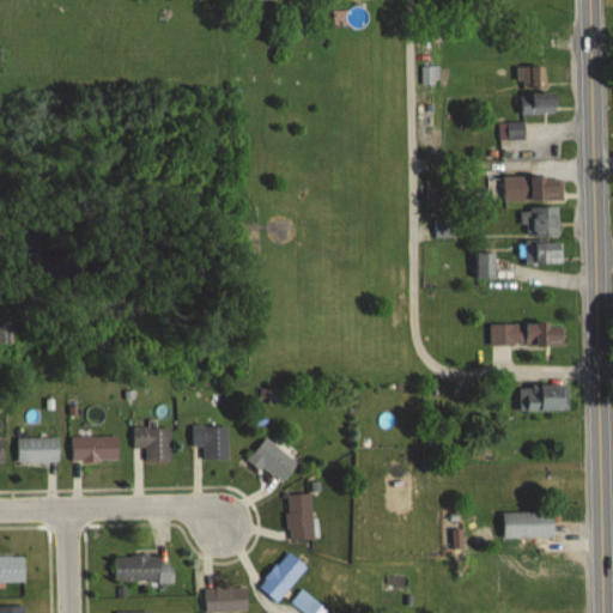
[(422,84),(438,84),(438,66),(422,66),(422,84)]
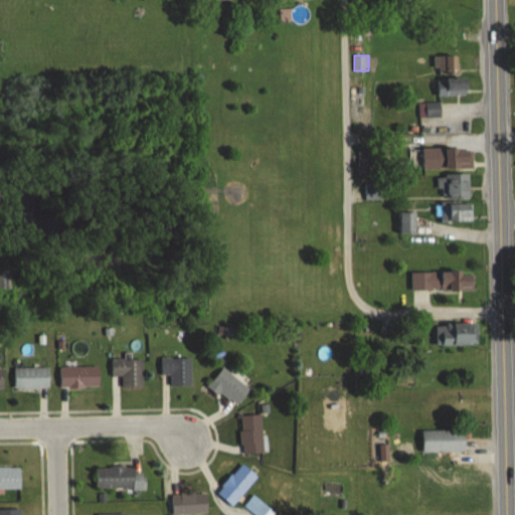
[(461,73),(460,55),(434,56),(434,73),(461,73)]
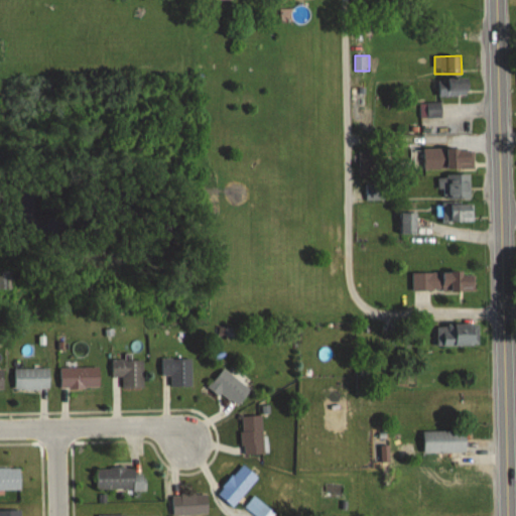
[(470,78),(437,78),(437,96),(470,96),(470,78)]
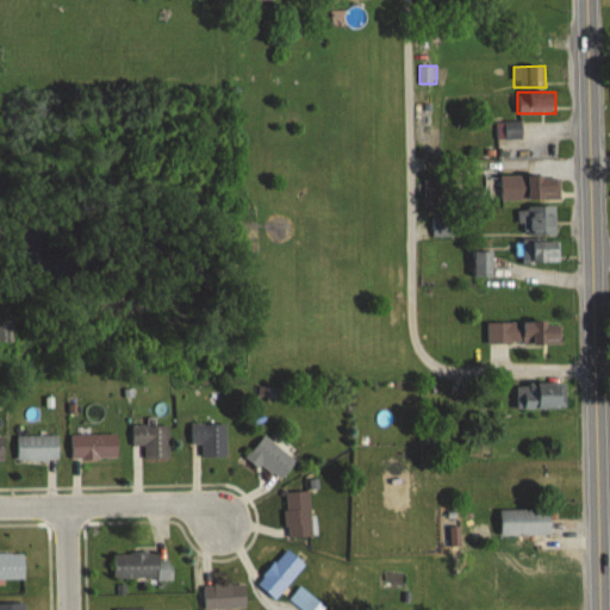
[(500,176),(500,200),(560,200),(560,176),(500,176)]
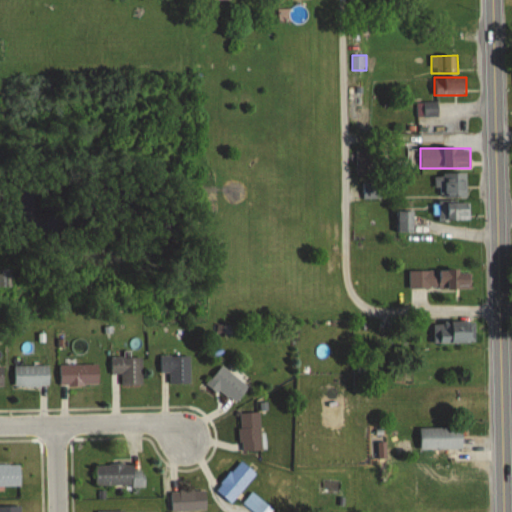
[(467,174),(436,174),(436,197),(467,197),(467,174)]
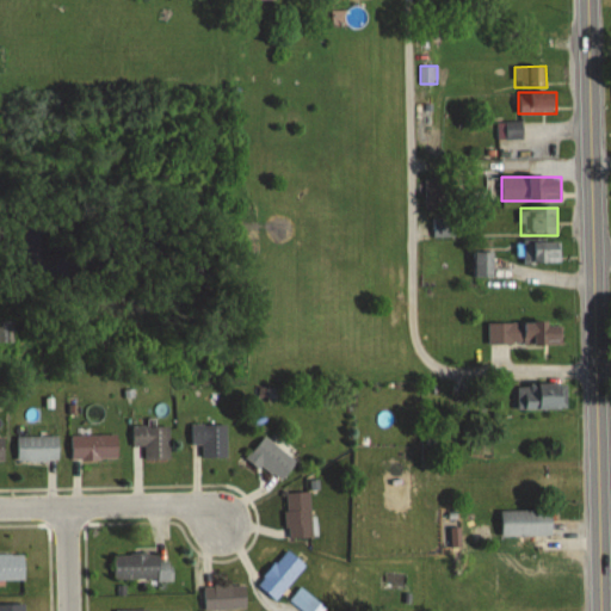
[(433,236),(454,236),(454,218),(433,218),(433,236)]
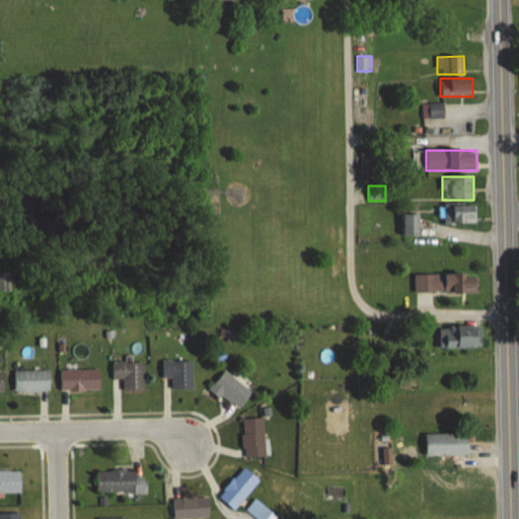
[(444,223),(476,223),(476,206),(444,206),(444,223)]
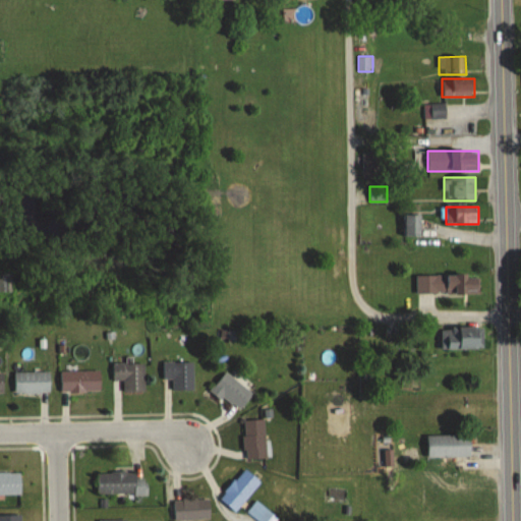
[(420,215),(403,215),(403,238),(420,238),(420,215)]
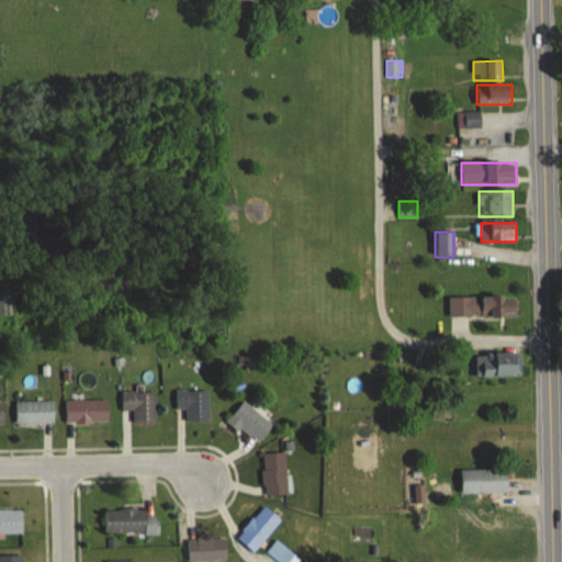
[(0,315),(11,315),(11,296),(0,295),(0,315)]
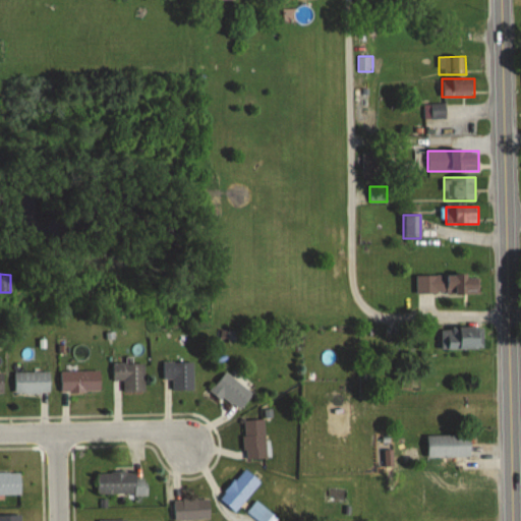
[(415,294),(480,294),(480,275),(415,275),(415,294)]
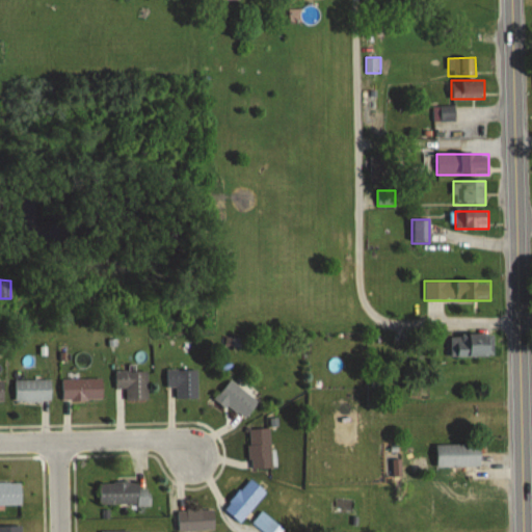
[(450,356),(490,356),(490,335),(450,335),(450,356)]
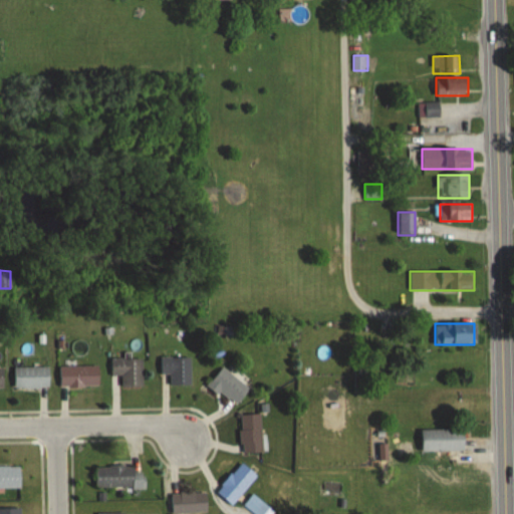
[(191,386),(191,357),(161,357),(161,374),(170,374),(170,386),(191,386)]
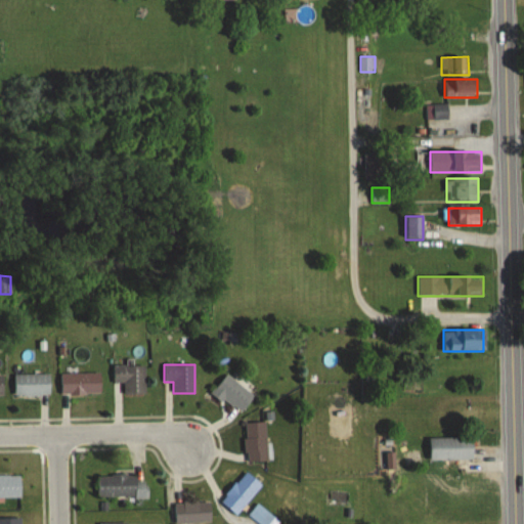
[(124,394),(144,394),(144,365),(114,365),(114,383),(124,383),(124,394)]
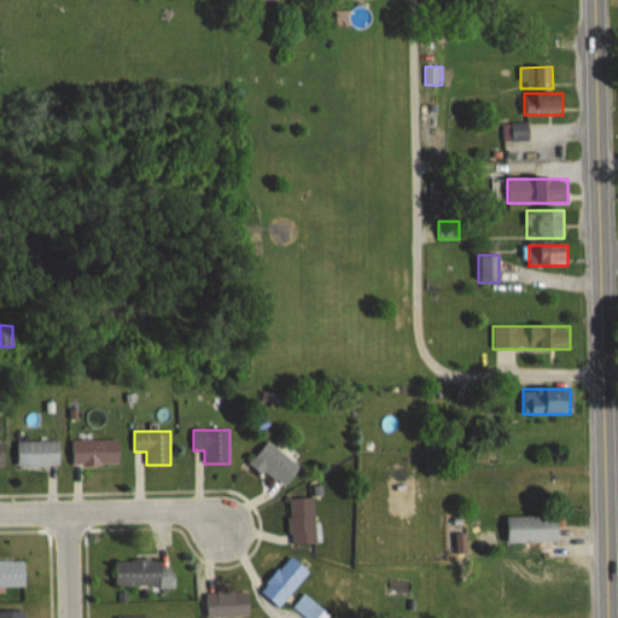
[(71,441),(71,466),(120,466),(120,441),(71,441)]
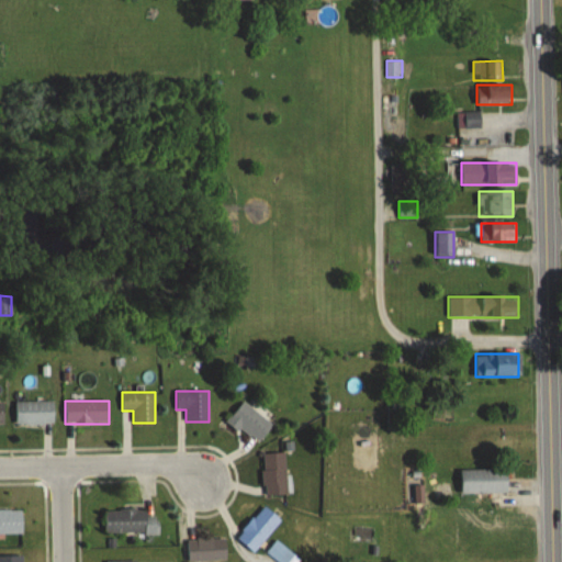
[(54,402),(15,402),(15,425),(54,425),(54,402)]
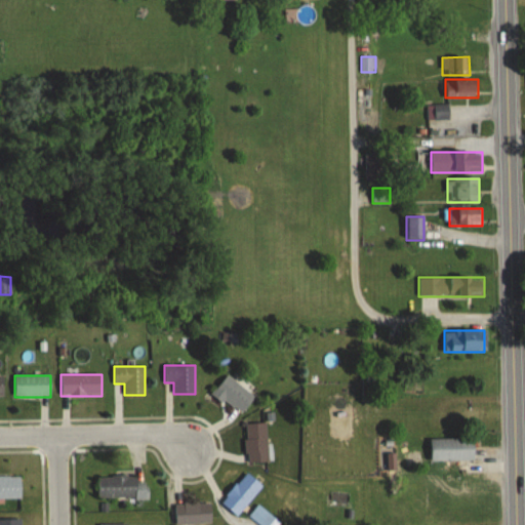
[(255,397),(227,375),(212,394),(241,415),(255,397)]
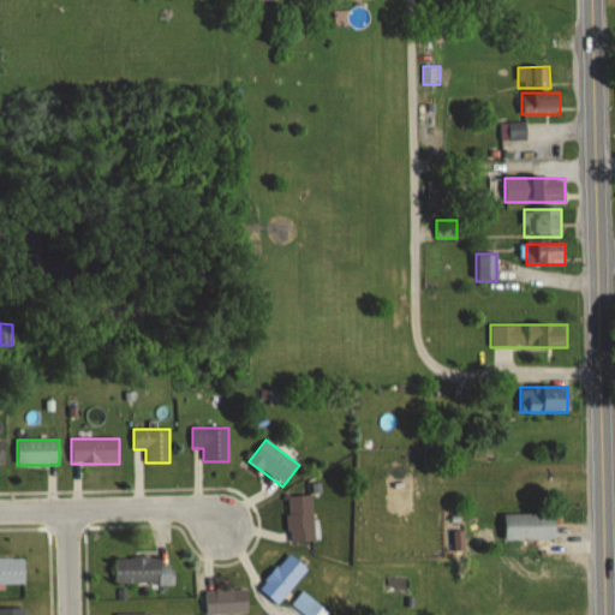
[(287,496),(288,543),(315,543),(315,496),(287,496)]
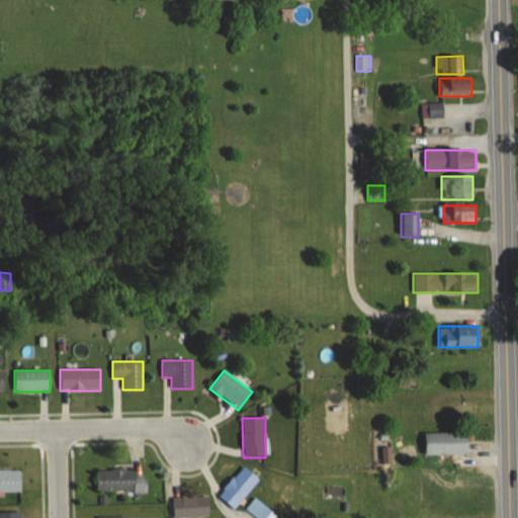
[(425,454),(467,454),(467,433),(425,433),(425,454)]
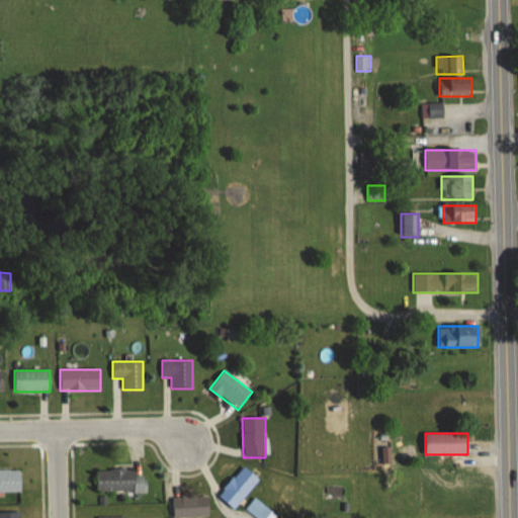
[(259,482),(243,466),(218,495),(234,510),(259,482)]
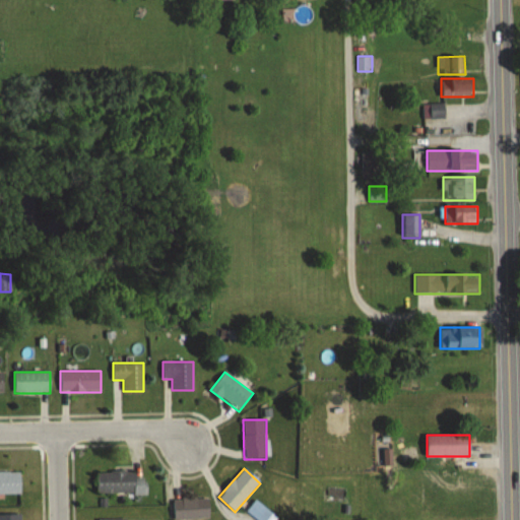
[(96,494),(146,494),(146,478),(137,478),(137,471),(96,471),(96,494)]
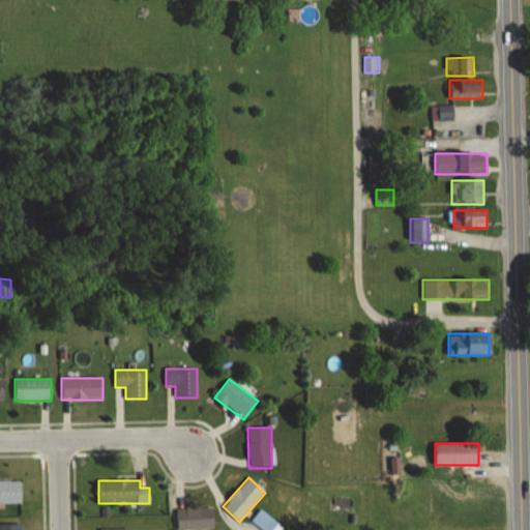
[(0,503),(21,503),(21,481),(0,481),(0,503)]
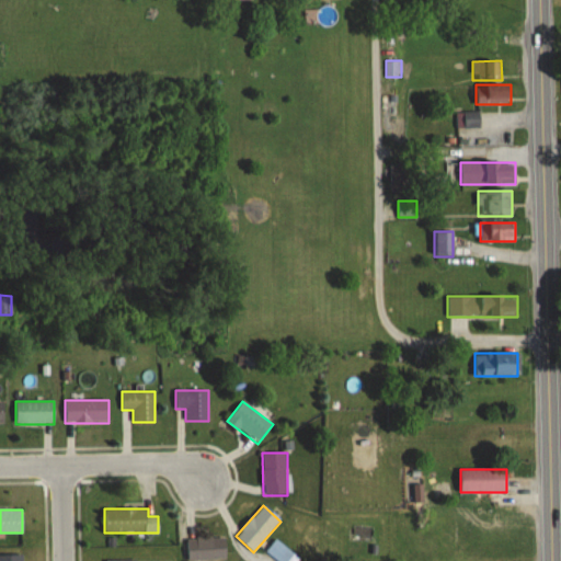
[(226,560),(226,537),(187,537),(187,560),(226,560)]
